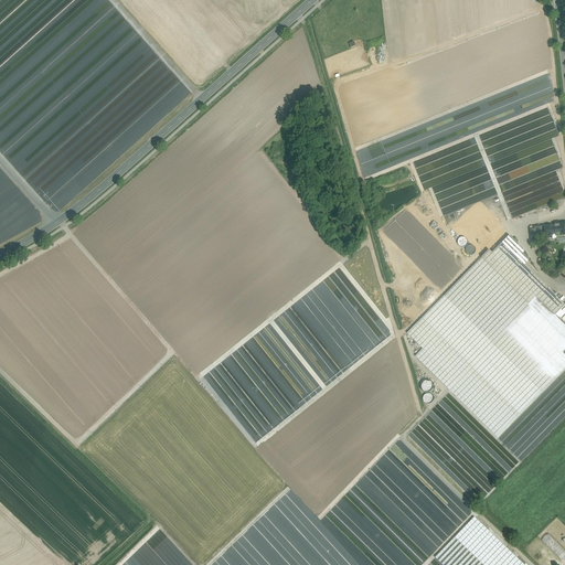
[(423,190),(434,187),(433,184),(430,185),(428,181),(423,182),(422,179),(423,179),(420,174),(418,176),(423,190)]
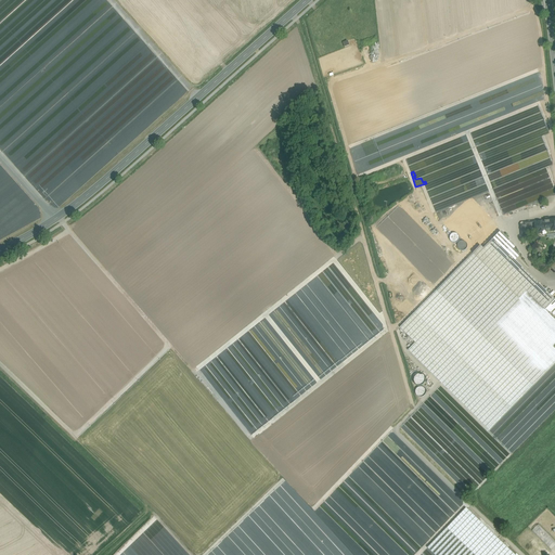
[(554,219),(534,222),(536,234),(554,231),(554,219)]
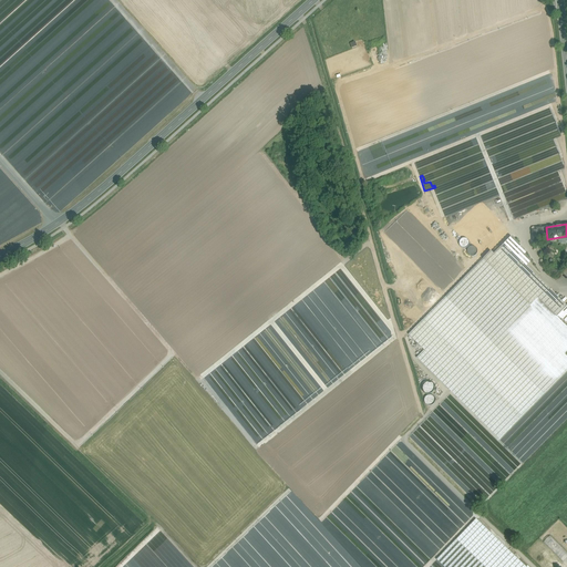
[(546,227),(538,228),(539,239),(547,239),(546,227)]
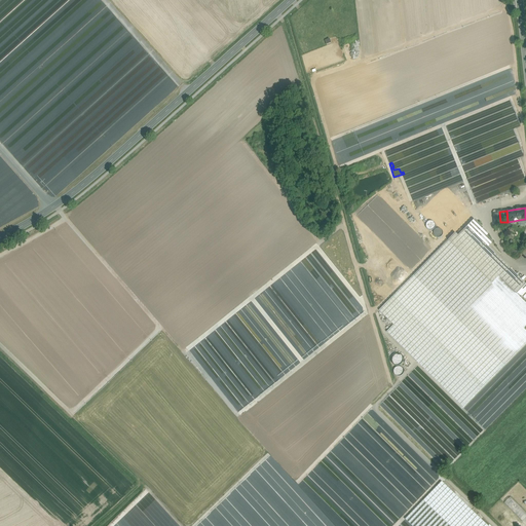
[(475,220),(467,226),(477,235),(483,228),(475,220)]
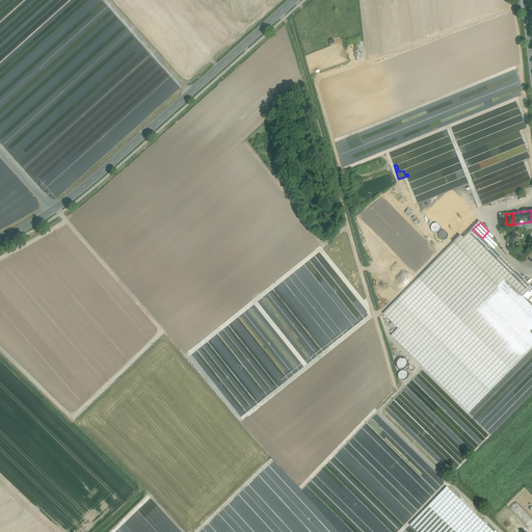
[(460,236),(383,314),(398,328),(391,336),(469,411),(531,346),(531,334),(529,331),(531,328),(531,320),(528,316),(531,311),(531,306),(523,297),(531,287),(482,238),(473,229),(463,238),(460,236)]
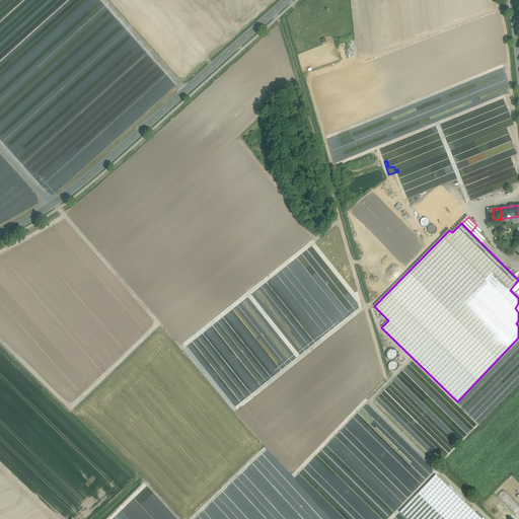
[(429,227),(431,233),(438,231),(436,225),(429,227)]
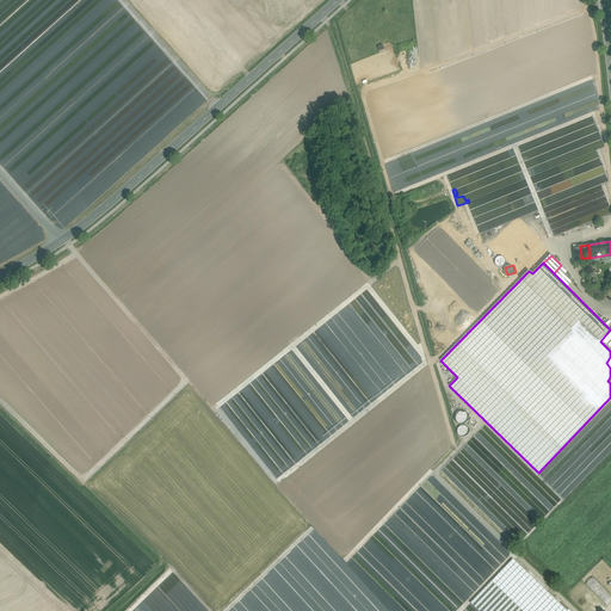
[(468,420),(468,418),(468,415),(466,413),(464,411),(461,411),(458,412),(456,413),(455,415),(454,418),(455,420),(456,423),(458,424),(461,425),(464,424),(467,423),(468,420)]
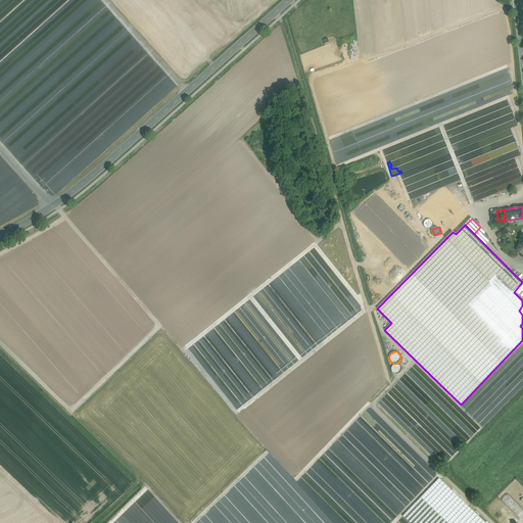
[(399,373),(401,371),(401,369),(400,367),(399,365),(397,364),(394,364),(392,365),(391,367),(391,370),(392,372),(393,373),(395,374),(398,374),(399,373)]
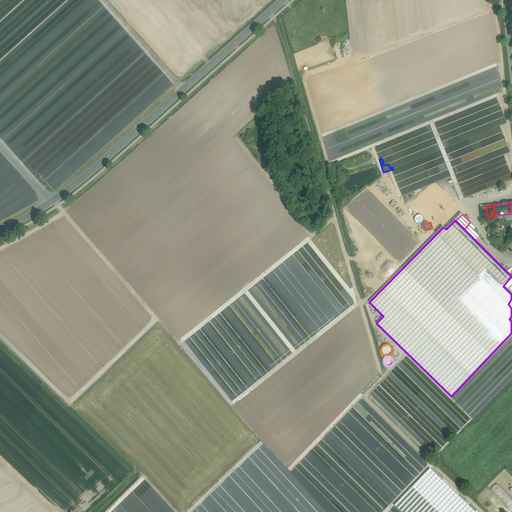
[(475,511),(430,468),(394,506),(400,511),(475,511)]
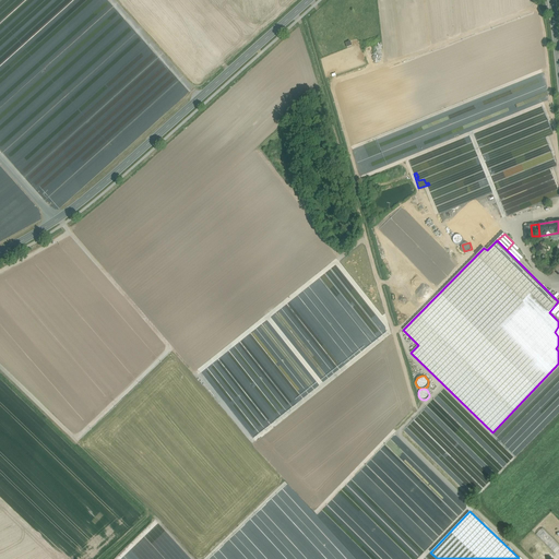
[(555,552),(558,548),(558,544),(543,528),(537,534),(555,552)]
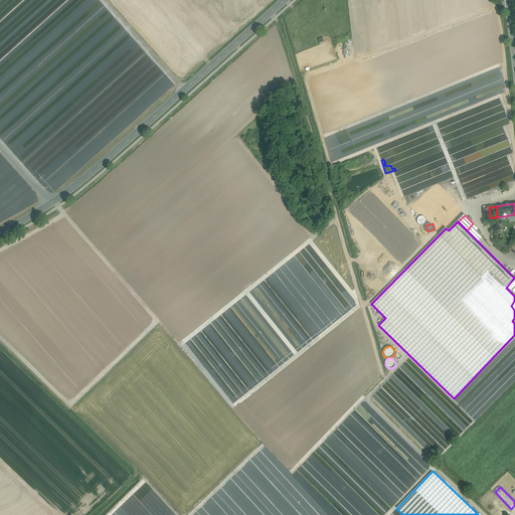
[(267,492),(264,493),(265,496),(267,495),(269,502),(272,501),(271,500),(273,499),(271,493),(268,494),(267,492)]
